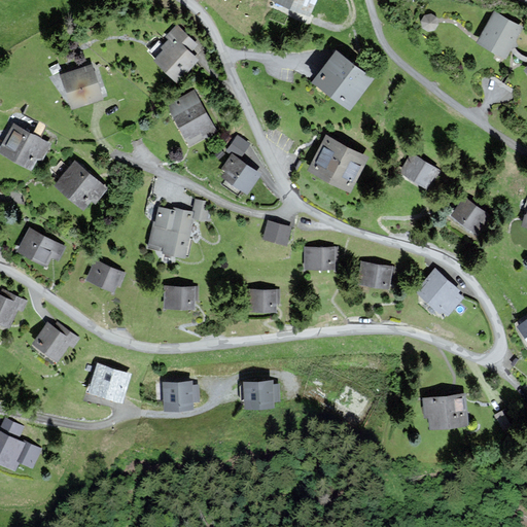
[(314,0),(276,0),(310,13),(314,0)]
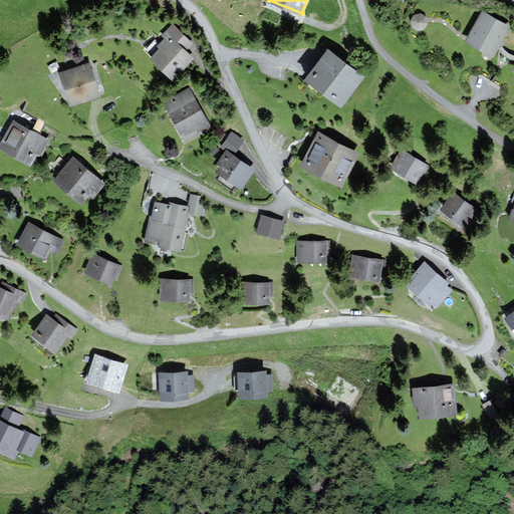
[(508,26),(482,13),(468,40),(493,54),(508,26)]
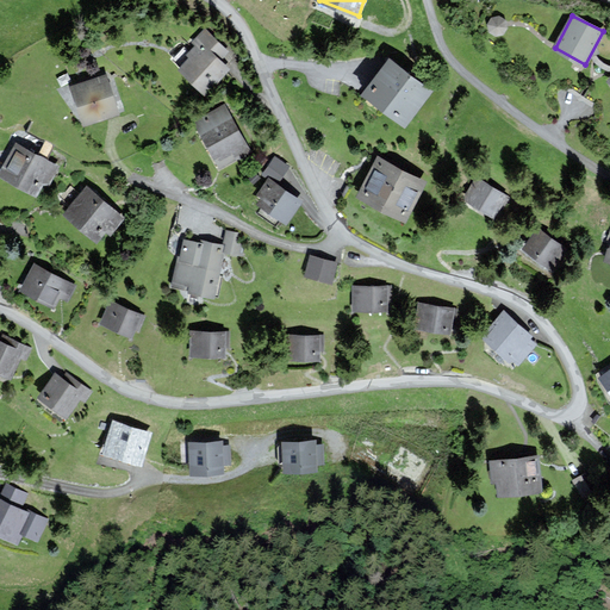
[(499,17),(492,18),(489,25),(490,31),(497,35),(503,33),(506,27),(505,20),(499,17)]
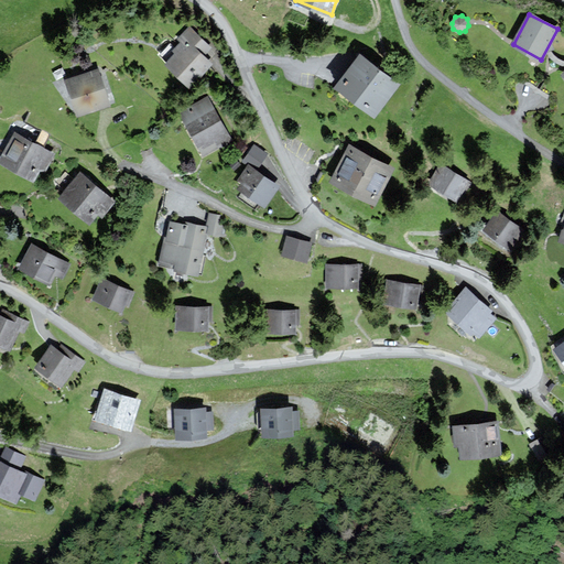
[(210,49),(188,29),(180,39),(183,42),(174,50),(177,53),(167,64),(190,85),(210,64),(203,56),(210,49)]
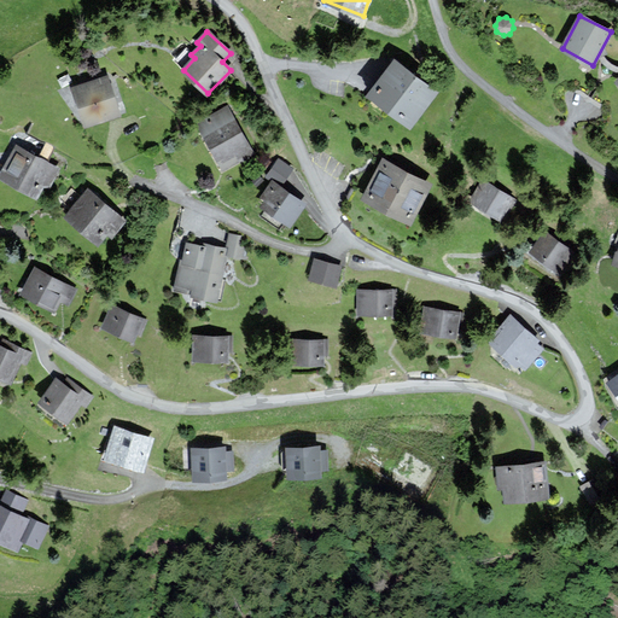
[(436,92),(394,59),(367,94),(409,127),(436,92)]
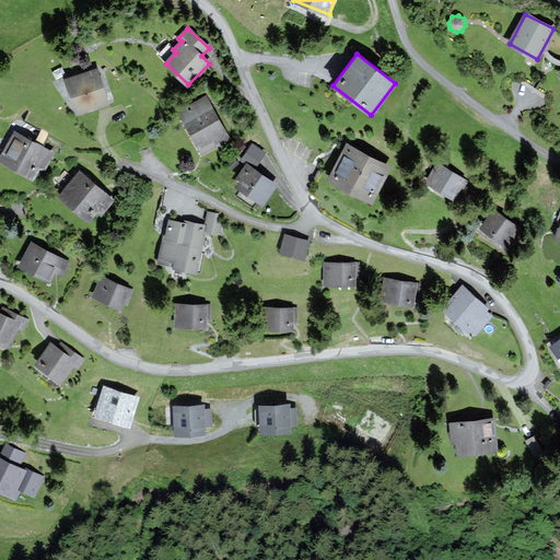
[(108,104),(96,70),(66,80),(77,114),(108,104)]
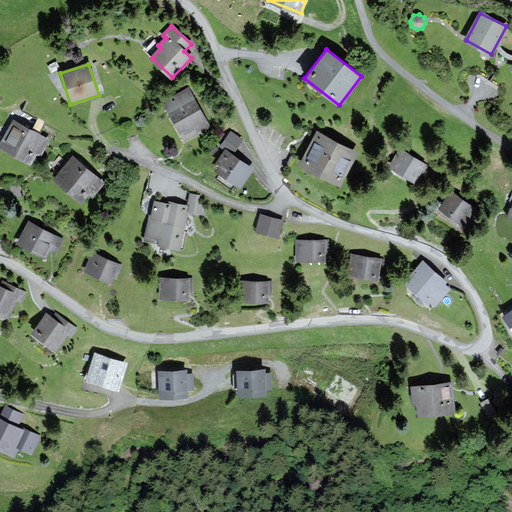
[(209,126),(188,90),(165,103),(185,139),(209,126)]
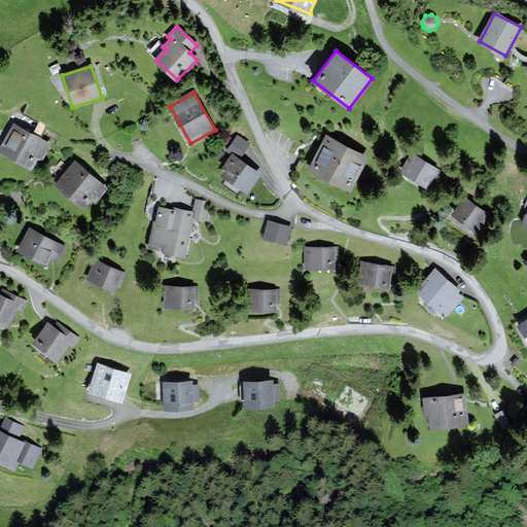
[(41,159),(49,143),(14,125),(0,150),(31,168),(37,156),(41,159)]
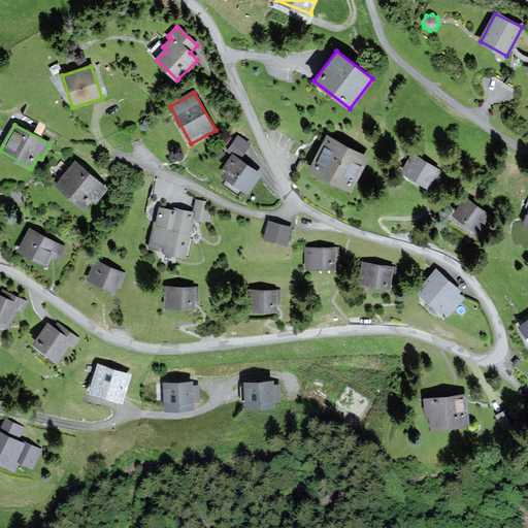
[(250,144),(238,137),(229,152),(233,155),(224,168),(229,171),(225,176),(248,192),(260,174),(238,160),(250,144)]
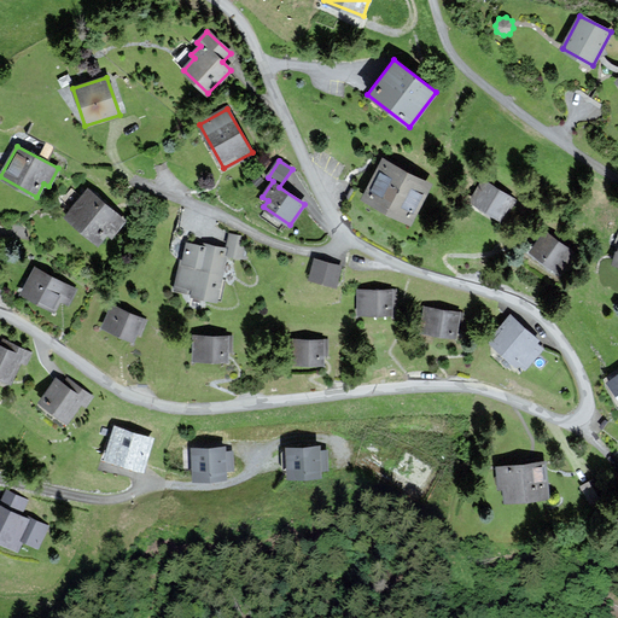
[(430,184),(383,161),(363,199),(410,222),(430,184)]
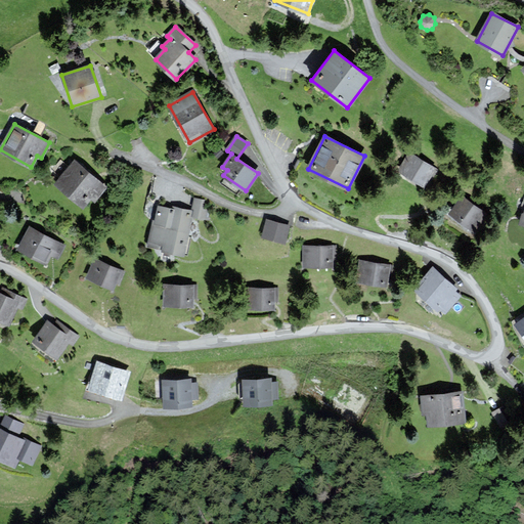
[(437,170),(410,154),(399,171),(424,186),(430,176),(433,177),(437,170)]
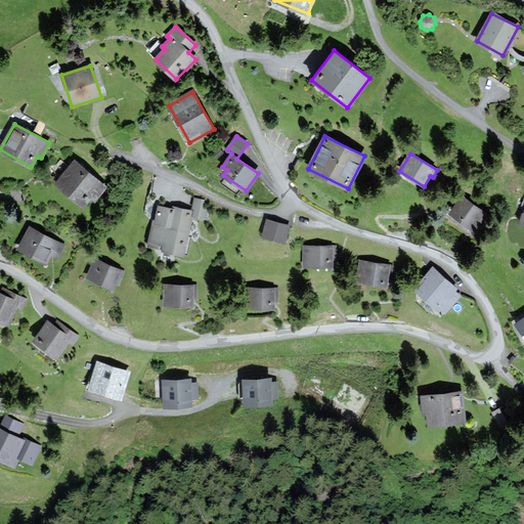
[(105,187),(75,161),(55,183),(83,207),(91,198),(94,200),(105,187)]
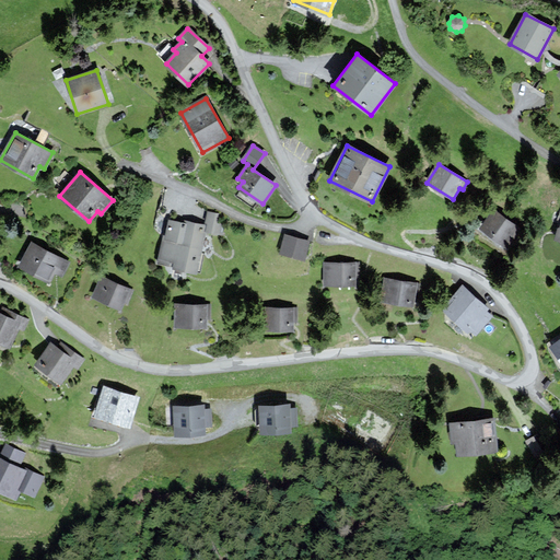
[(520,229),(494,210),(481,229),(506,246),(520,229)]
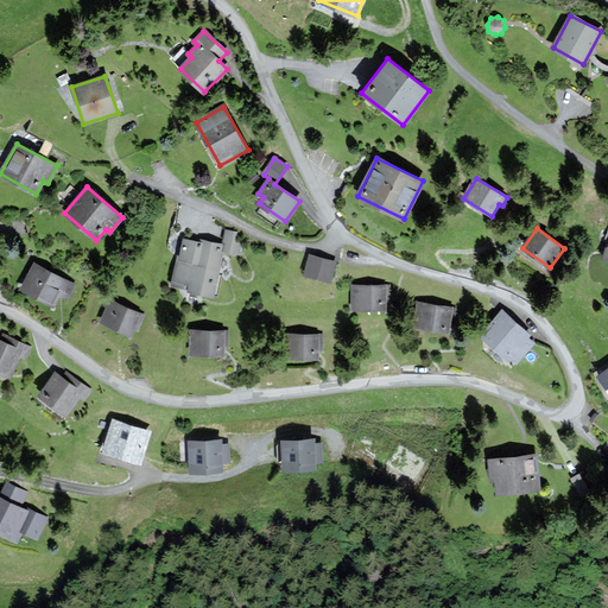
[(242,234),(238,233),(228,230),(225,245),(202,241),(202,244),(183,239),(173,285),(190,289),(189,290),(214,295),(223,251),(238,253),(242,234)]
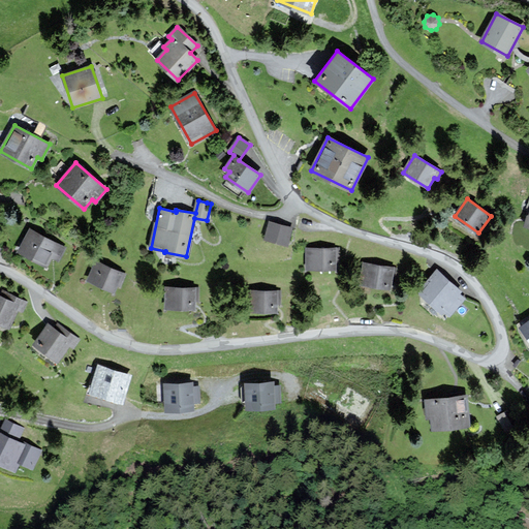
[(291,228),(270,222),(265,239),(287,245),(291,228)]
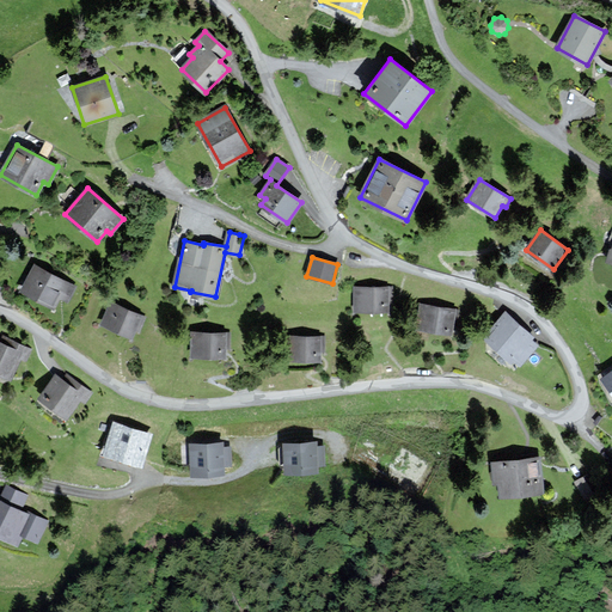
[(67,300),(74,286),(36,267),(23,292),(54,307),(60,297),(67,300)]
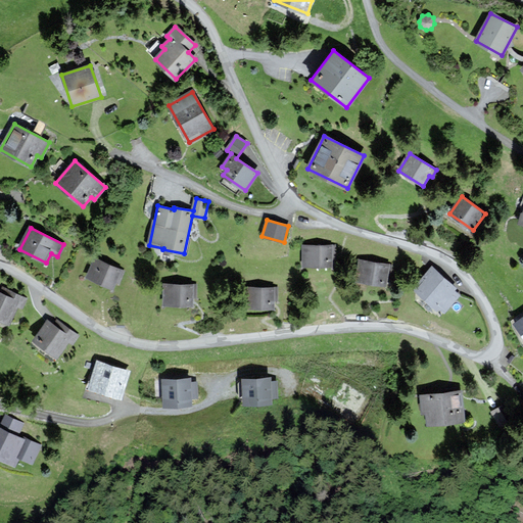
[(334,246),(304,245),(304,266),(330,266),(330,258),(334,258),(334,246)]
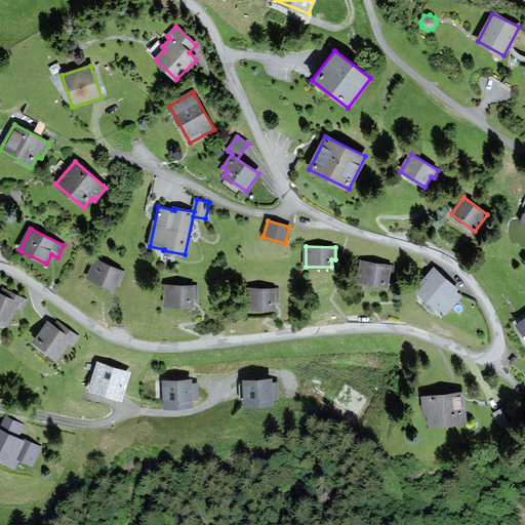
[(124,272),(95,260),(88,279),(114,289),(117,282),(119,283),(124,272)]
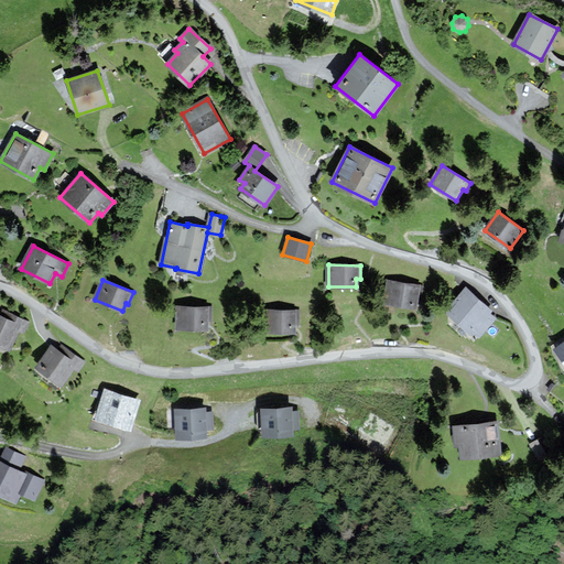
[(423,286),(388,281),(384,303),(420,308),(423,286)]
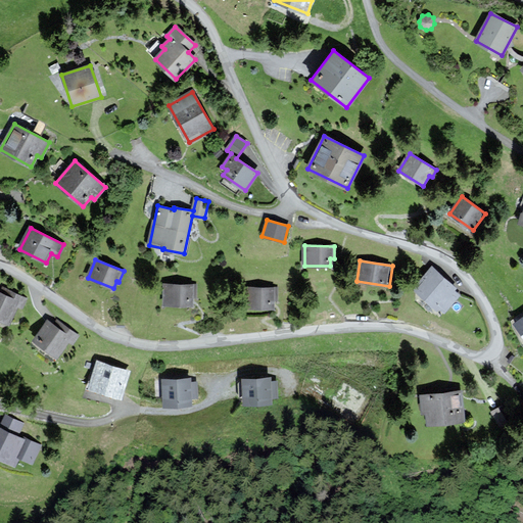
[(456,288),(432,268),(414,289),(436,308),(438,306),(443,312),(458,295),(453,291),(456,288)]
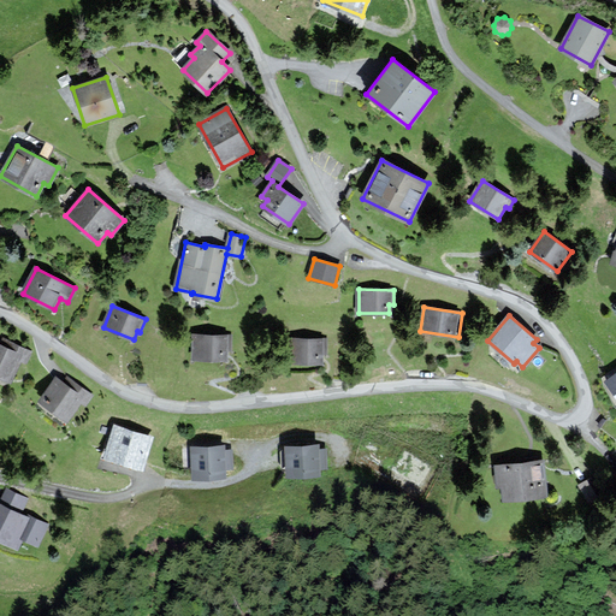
[(231,336),(193,335),(193,359),(226,360),(226,350),(231,350),(231,336)]
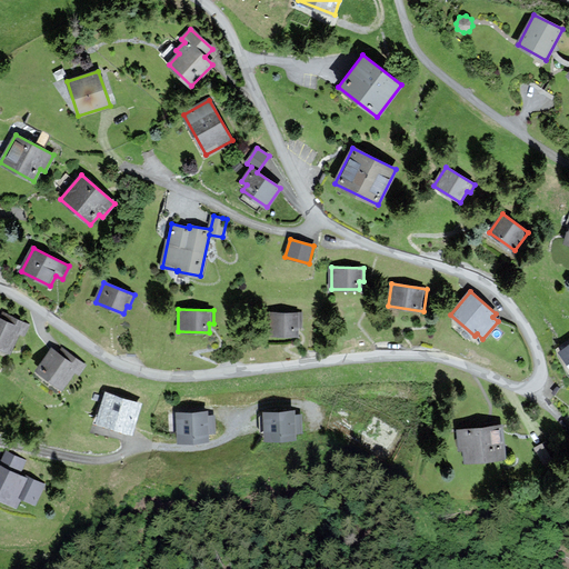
[(302,313),(270,312),(270,336),(298,336),(298,327),(302,327),(302,313)]
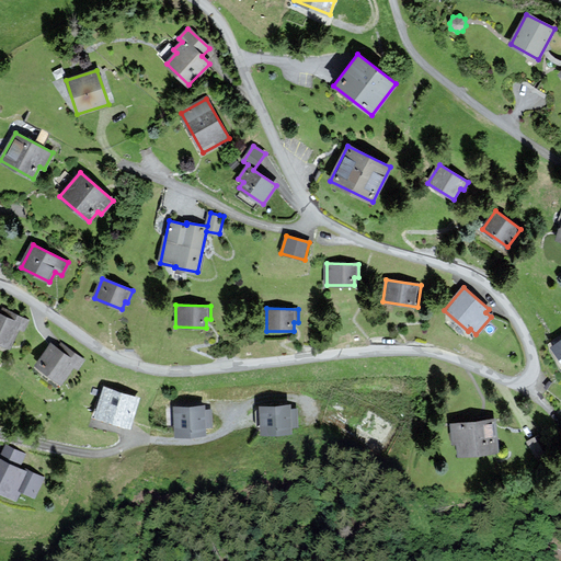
[(27,320),(2,309),(0,315),(0,313),(0,342),(10,346),(18,328),(23,330),(27,320)]
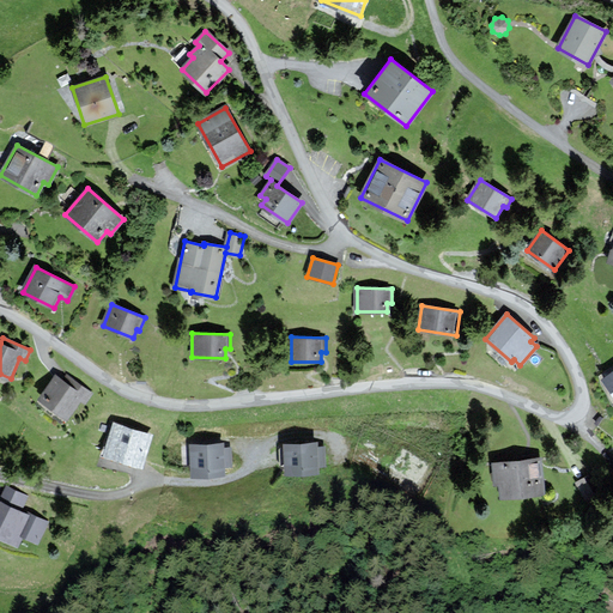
[(91,393),(67,376),(64,381),(56,376),(40,400),(66,418),(79,399),(85,402),(91,393)]
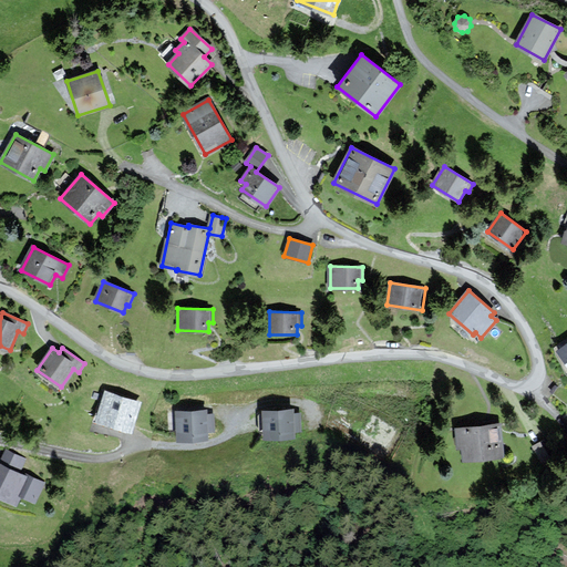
[(140,403),(105,393),(96,422),(131,432),(140,403)]
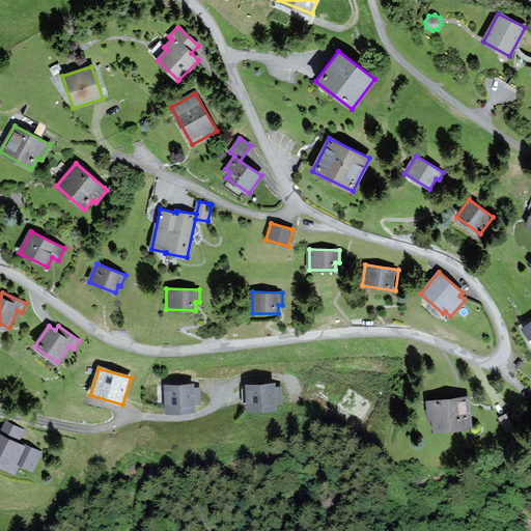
[(274,389),(274,383),(248,384),(250,411),(276,410),(275,399),(280,399),(280,388),(274,389)]
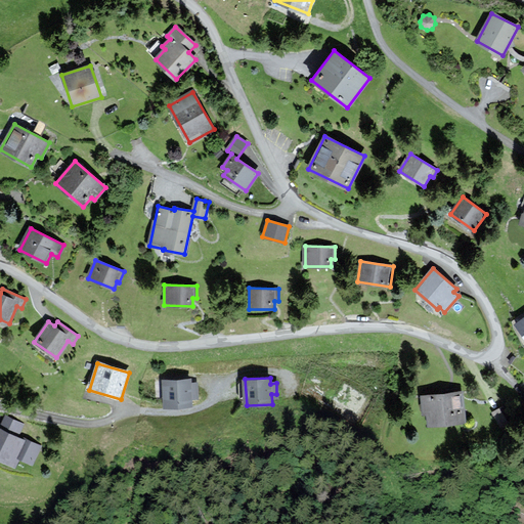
[(190,386),(189,380),(164,381),(166,407),(191,406),(190,396),(197,396),(195,385),(190,386)]
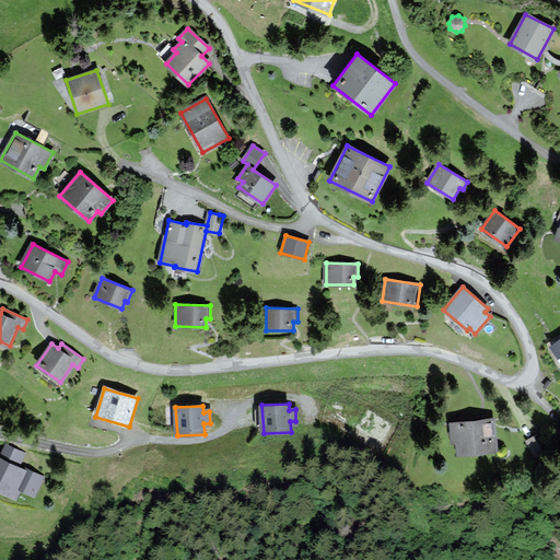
[(497,450),(492,419),(451,424),(453,443),(457,442),(459,454),(497,450)]
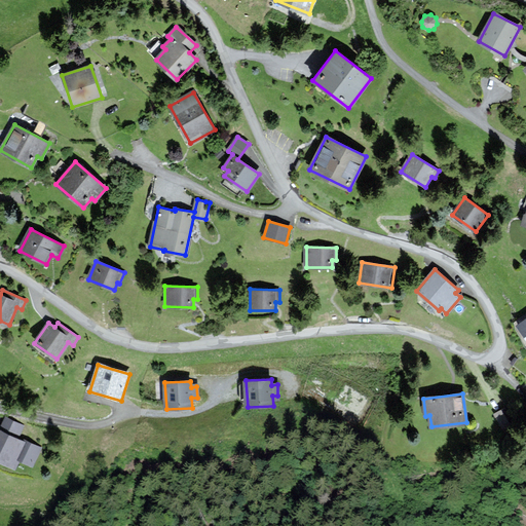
[(516,422),(506,408),(495,414),(504,428),(516,422)]
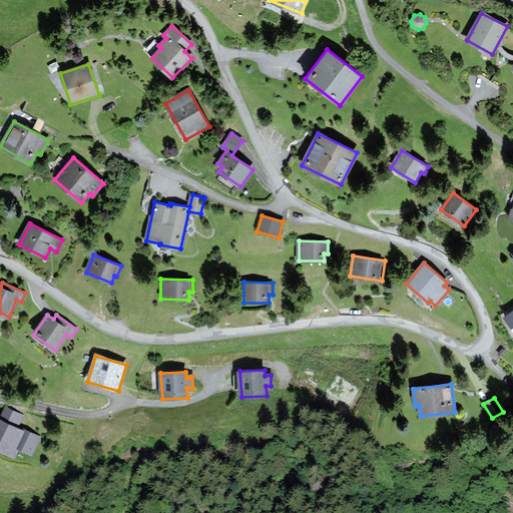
[(23,416),(6,408),(0,420),(0,449),(15,456),(19,448),(31,455),(39,438),(18,427),(23,416)]
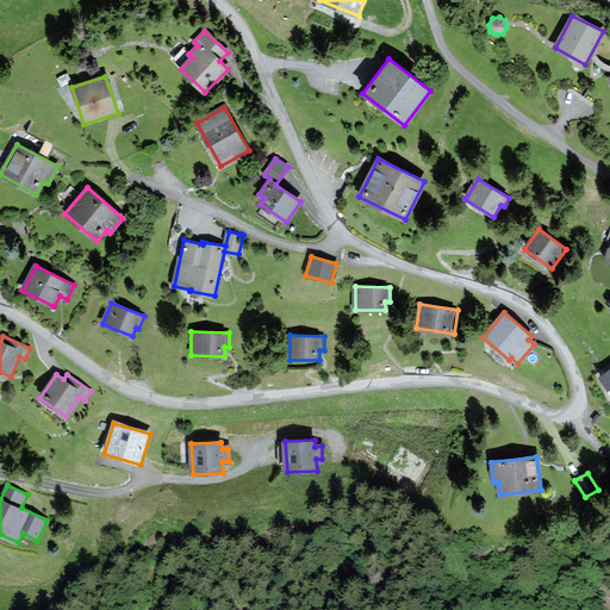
All buildings are outlined.
